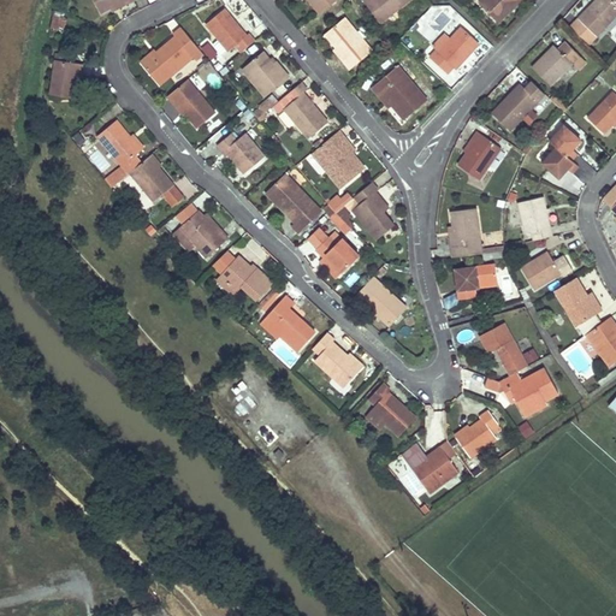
[(94,0),(101,12),(112,7),(124,0),(125,0),(129,4),(135,0),(94,0)]
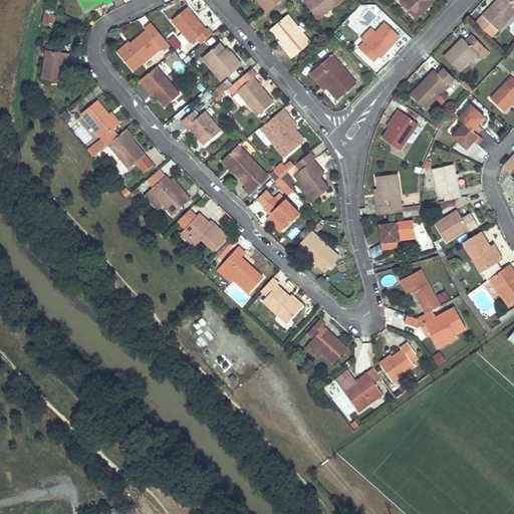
[(104,0),(103,0),(93,6),(95,9),(107,3),(104,0)]
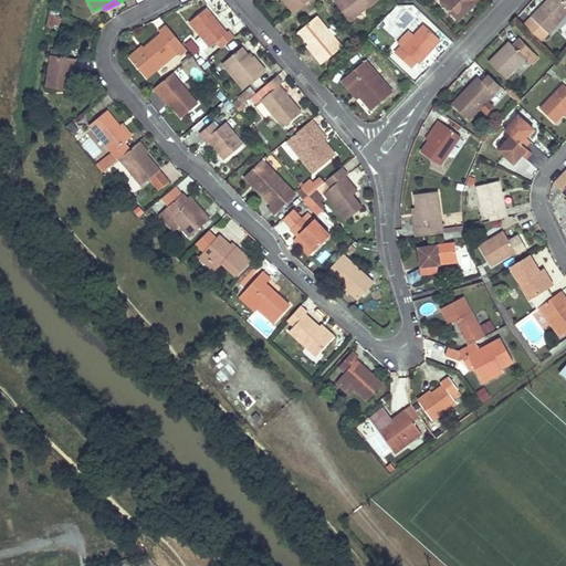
[(296,11),(287,0),(281,0),(292,14),(296,11)]
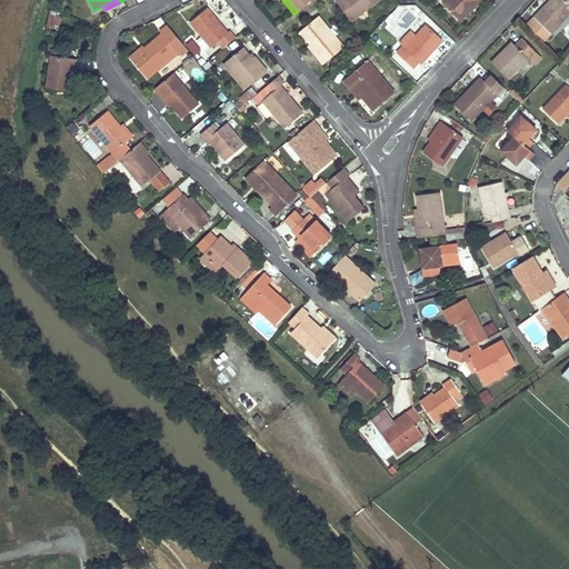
[(311,0),(289,0),(298,11),(311,0)]
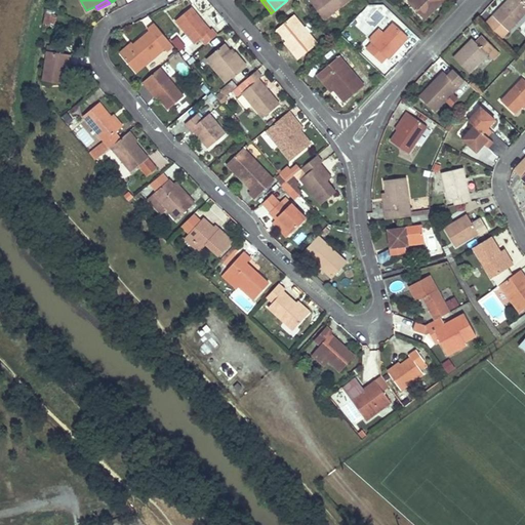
[(311,0),(325,18),(349,0),(311,0)]
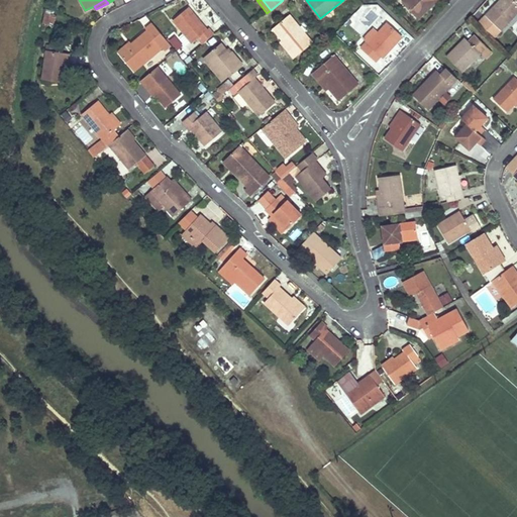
[(404,0),(402,2),(416,17),(428,5),(430,7),(436,0),(404,0)]
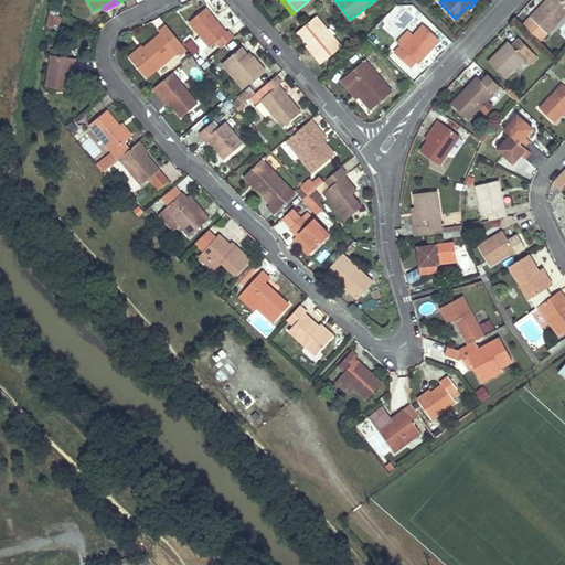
[(564,0),(552,0),(545,9),(542,6),(531,17),(547,34),(564,14),(564,0)]
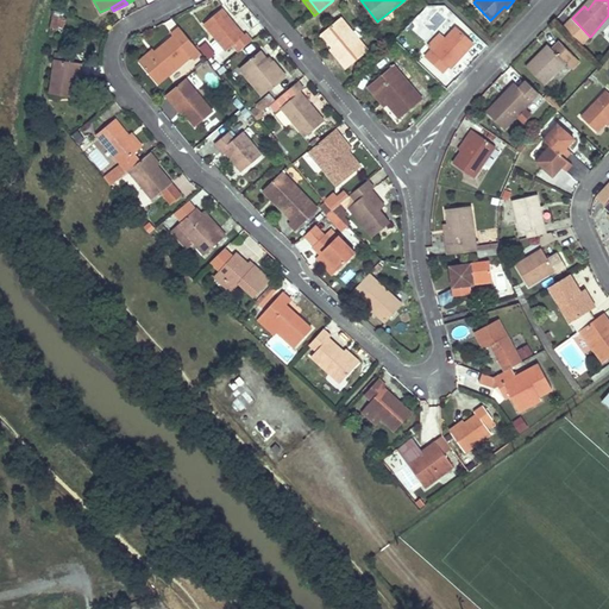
[(504,6),(490,20),(491,22),(507,8),(504,6)]
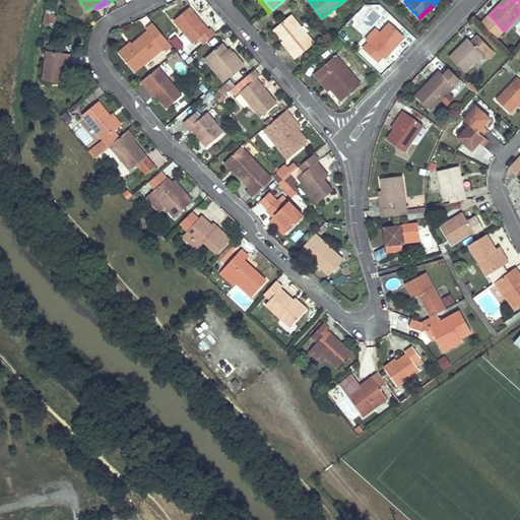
[(191,8),(171,23),(189,47),(195,43),(199,48),(216,35),(210,27),(208,29),(191,8)]
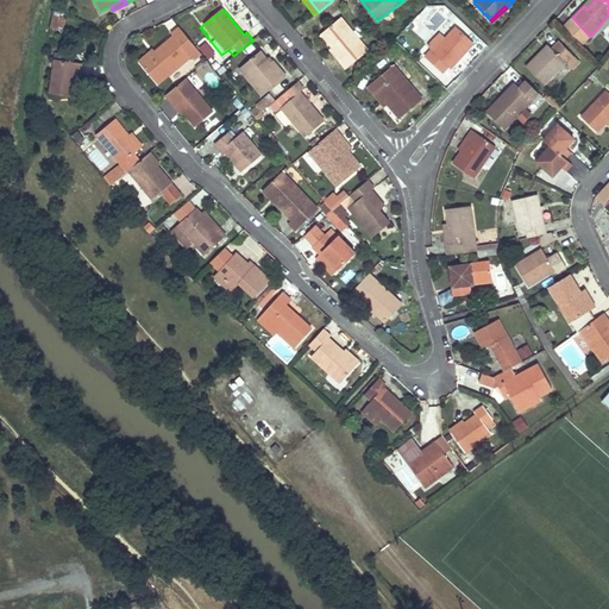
[(63,26),(64,16),(50,14),(49,24),(63,26)]
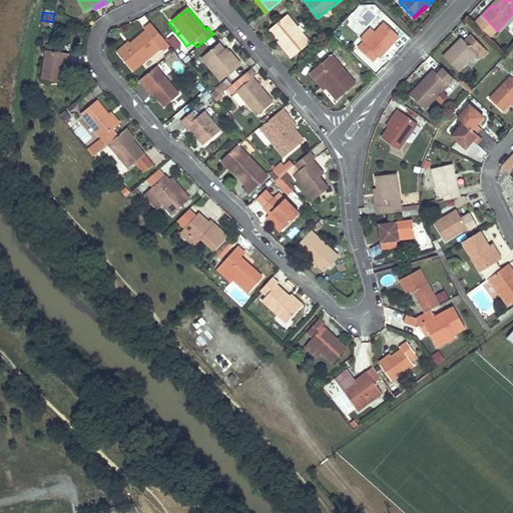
[(289,14),(274,25),(279,32),(277,34),(285,44),(283,46),(292,57),(311,42),(289,14)]
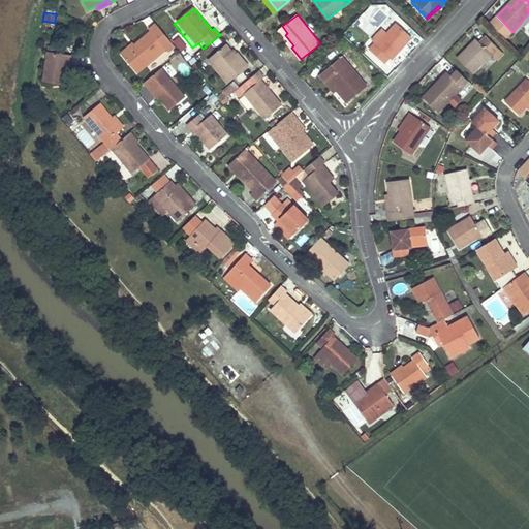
[(168,53),(176,47),(157,23),(150,29),(151,31),(135,44),(122,55),(136,71),(165,49),(168,53)]
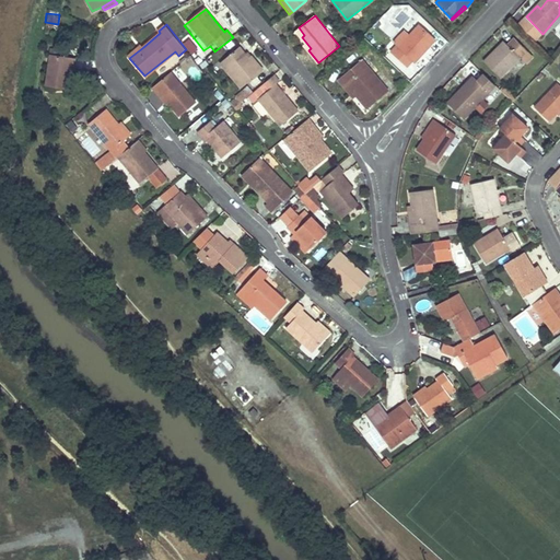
[(396,44),(391,50),(406,66),(411,59),(413,61),(434,39),(419,25),(398,46),(396,44)]
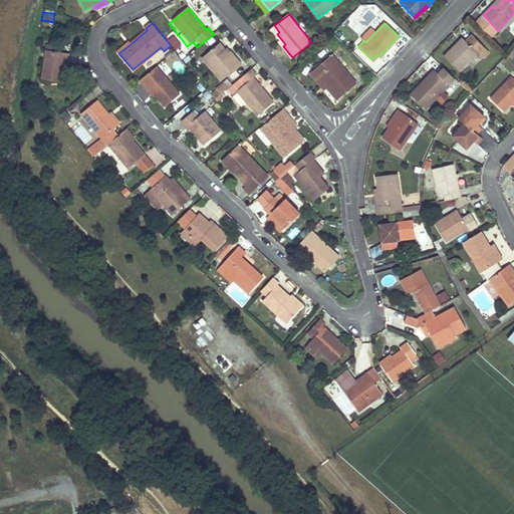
[(454,45),(444,56),(460,70),(483,45),(472,35),(466,40),(465,39),(456,47),(454,45)]
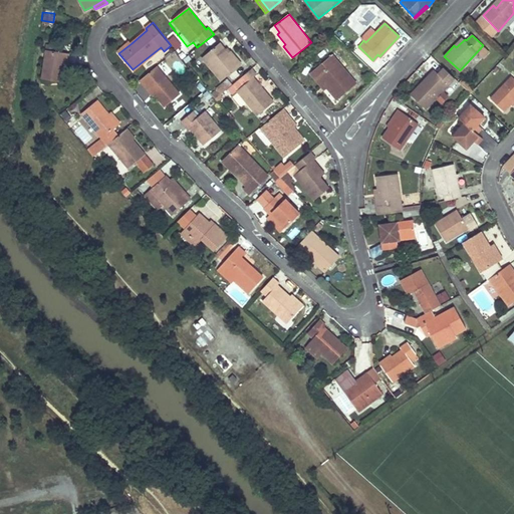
[(462,37),(454,45),(456,47),(465,39),(462,37)]
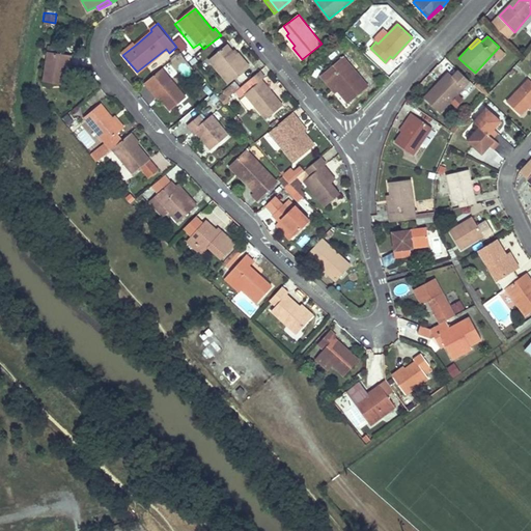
[(134,43),(121,53),(122,55),(136,45),(134,43)]
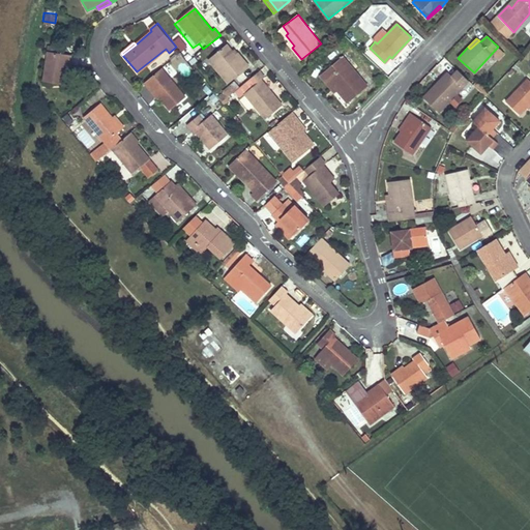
[(227,45),(208,60),(229,84),(249,66),(238,53),(236,55),(227,45)]
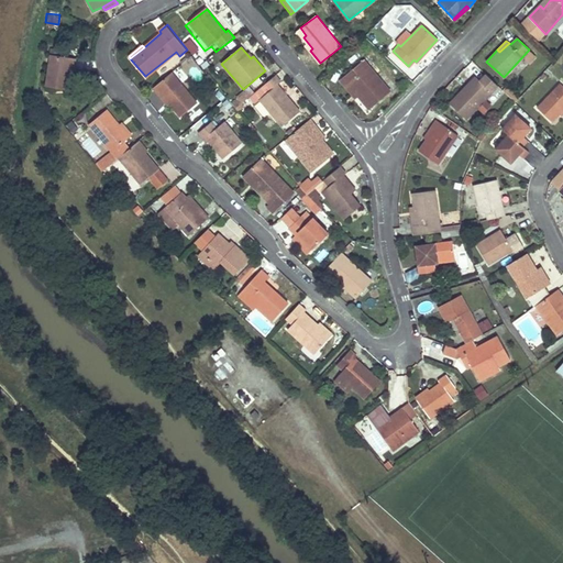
[(52,55),(46,87),(69,91),(72,80),(75,80),(78,59),(52,55)]
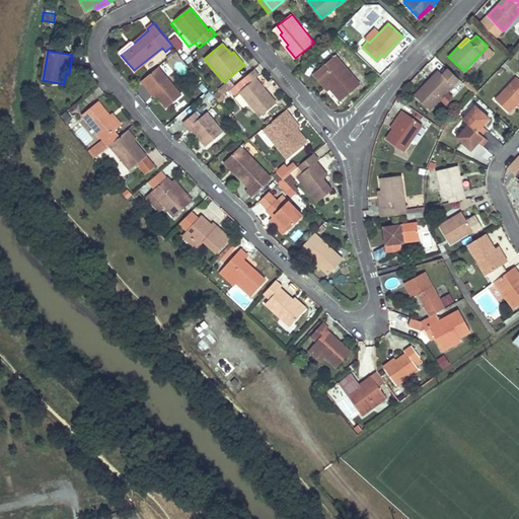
[(336,55),(313,74),(319,81),(322,78),(331,89),(342,101),(361,85),(336,55)]
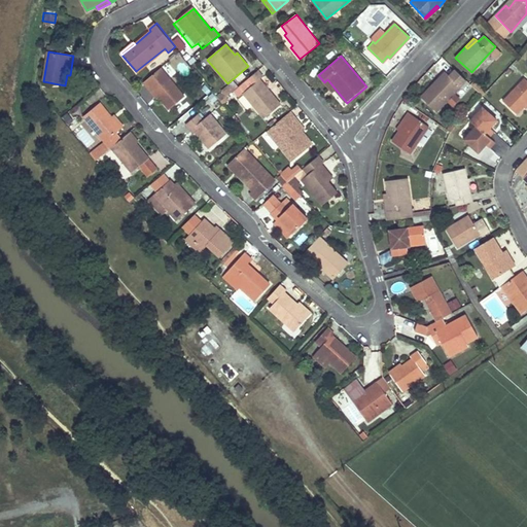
[(162,68),(144,82),(149,90),(151,88),(161,98),(170,109),(185,96),(162,68)]
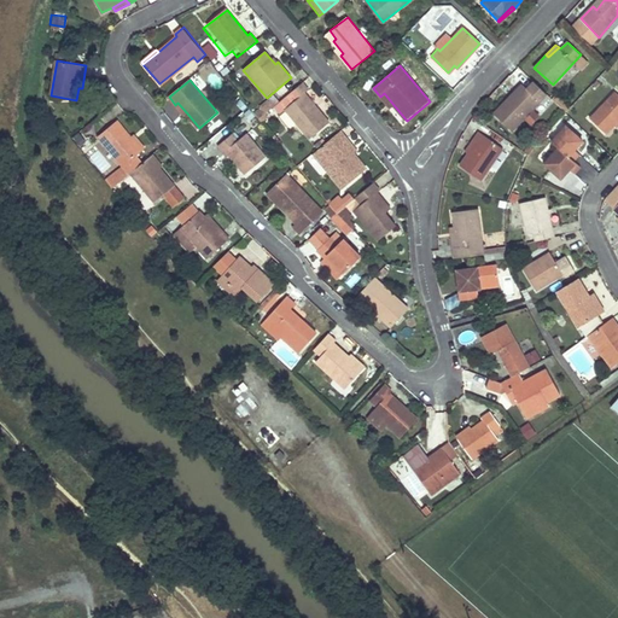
[(509,97),(494,112),(513,132),(547,94),(534,81),(526,87),(525,86),(512,99),(509,97)]
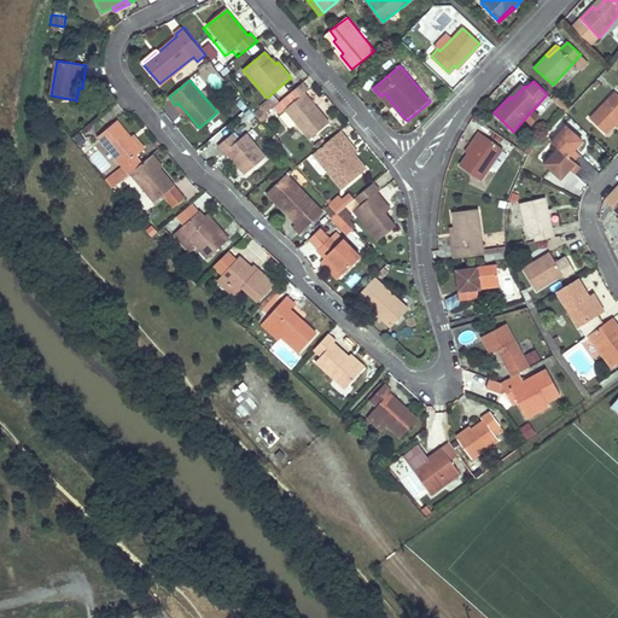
[(303,82),(289,94),(295,101),(286,110),(310,138),(330,122),(305,93),(309,89),(303,82)]
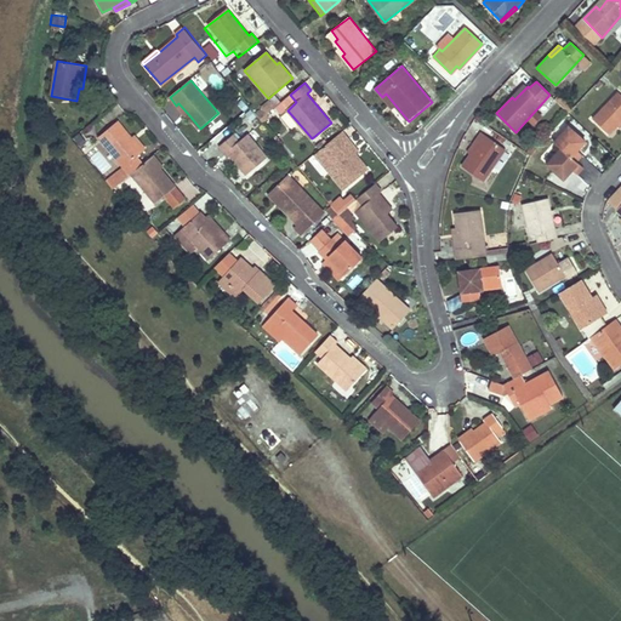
[(525,84),(512,97),(514,100),(528,86),(525,84)]
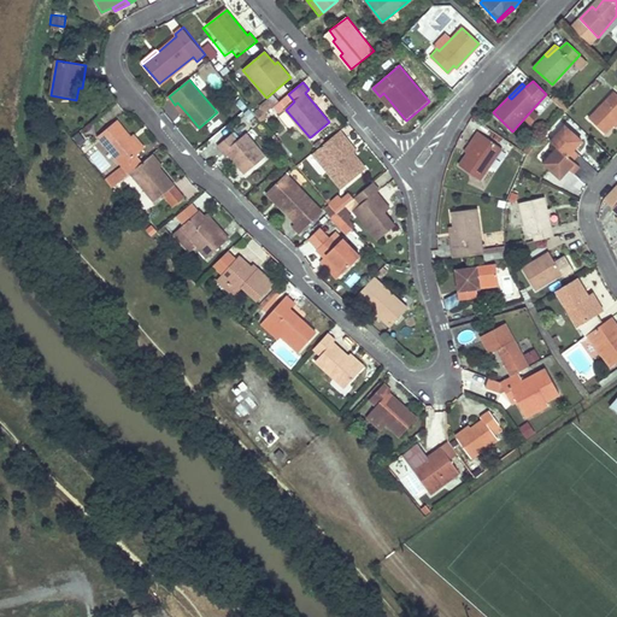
[(616,92),(615,90),(589,117),(605,133),(615,124),(616,121),(616,92)]
